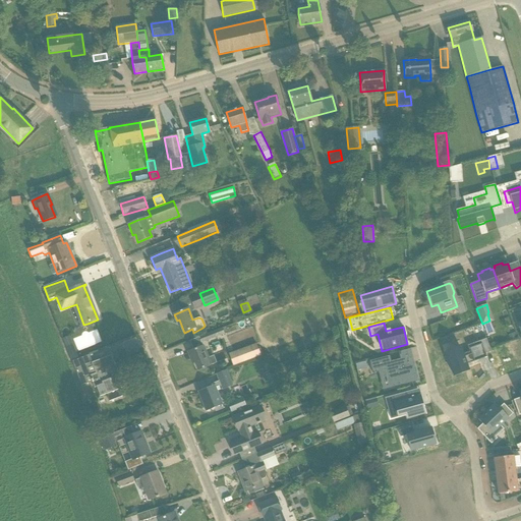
[(222,329),(199,337),(201,343),(224,334),(222,329)]
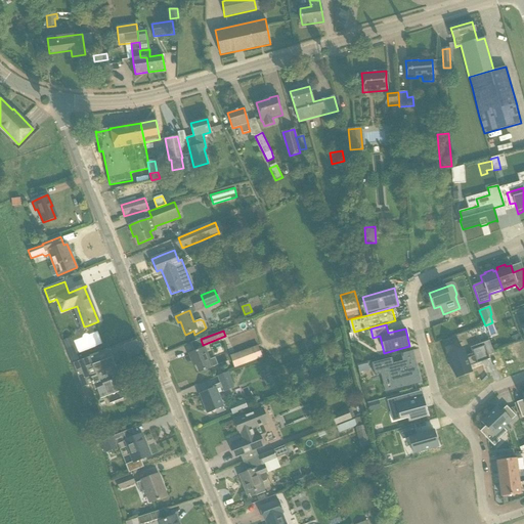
[(257,345),(229,355),(234,367),(253,360),(260,357),(262,357),(257,345)]
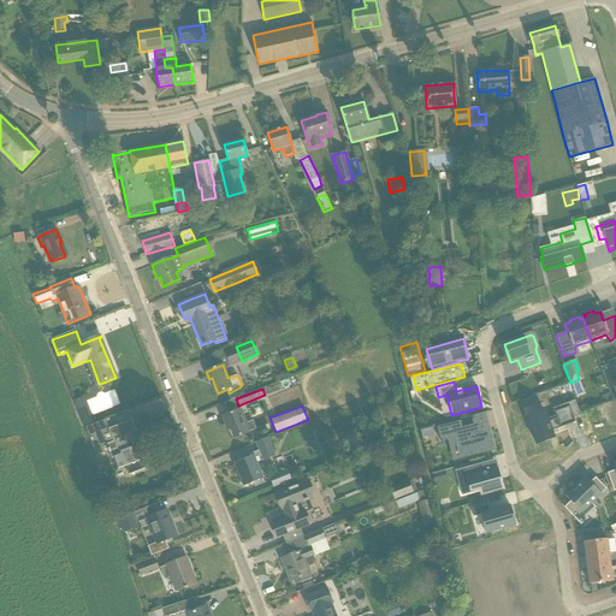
[(544,412),(526,418),(537,444),(554,438),(551,432),(556,430),(557,432),(576,425),(574,419),(569,407),(550,413),(552,420),(548,421),(546,419),(544,412)]
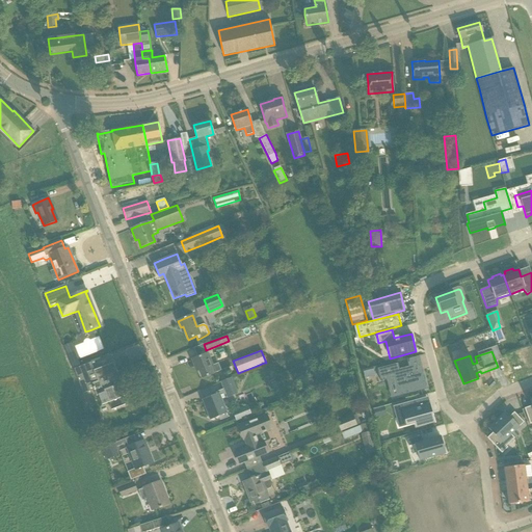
[(75,352),(69,354),(74,369),(80,366),(75,352)]
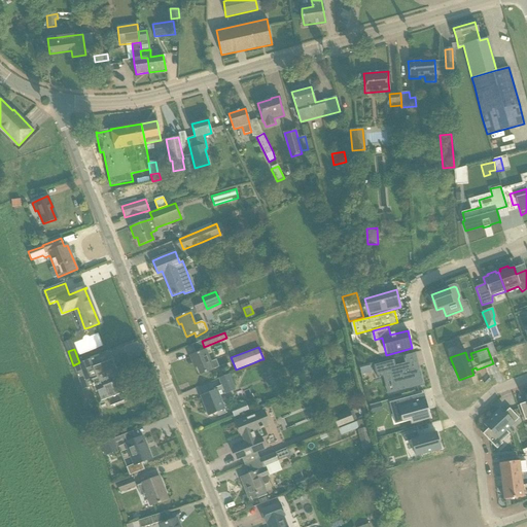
[(200,352),(190,356),(192,363),(196,362),(200,375),(210,372),(211,371),(208,363),(210,362),(206,350),(200,352)]
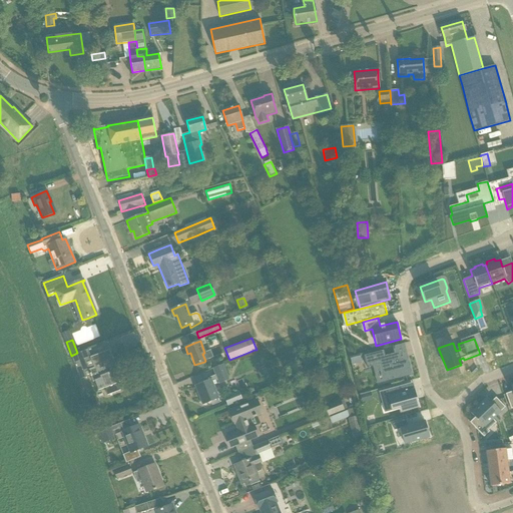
[(71,356),(78,374),(80,380),(86,377),(84,372),(88,370),(92,382),(94,381),(98,391),(104,389),(106,394),(119,389),(117,384),(121,382),(109,350),(90,357),(88,350),(87,350),(78,354),(71,356)]
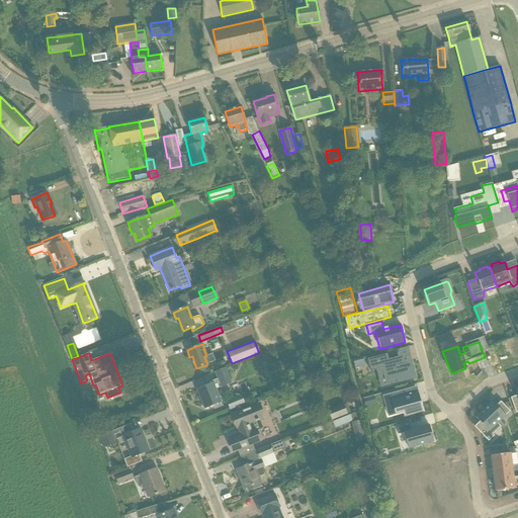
[(387,354),(367,359),(370,371),(375,370),(383,368),(389,385),(416,378),(411,361),(404,363),(402,356),(398,357),(389,360),(387,354)]
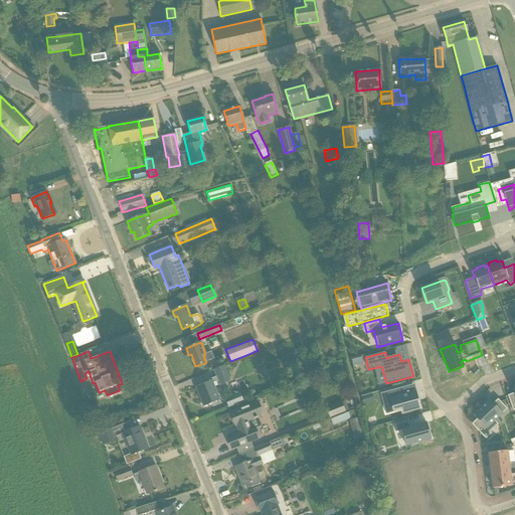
[(362,363),(361,357),(351,360),(352,366),(362,363)]
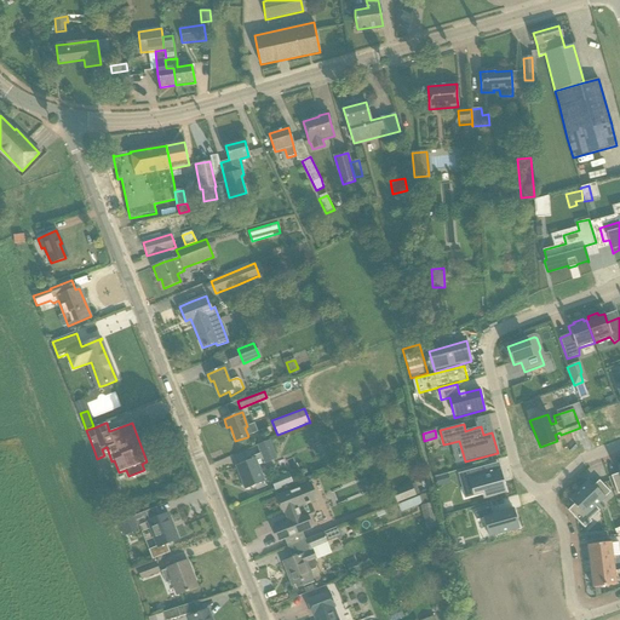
[(253,457),(254,459),(236,466),(245,489),(254,486),(257,491),(267,487),(258,466),(264,463),(264,465),(277,460),(270,441),(258,446),(260,454),(253,457)]
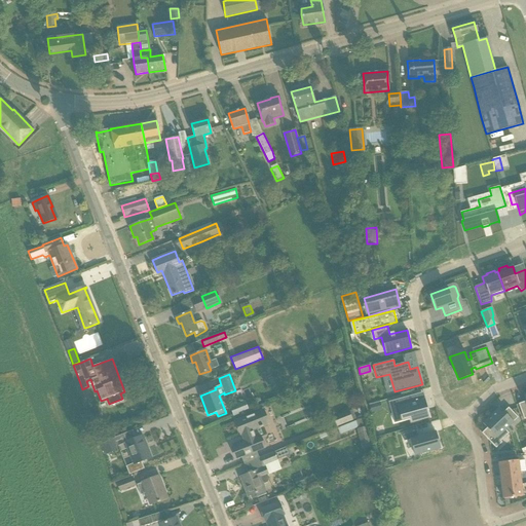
[(410,396),(390,401),(392,409),(399,408),(402,420),(410,418),(410,421),(428,417),(424,400),(412,404),(410,396)]
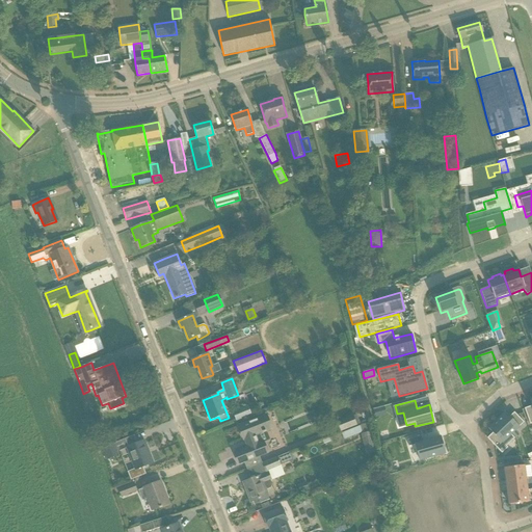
[(247,406),(242,408),(233,413),(236,421),(250,415),(247,406)]
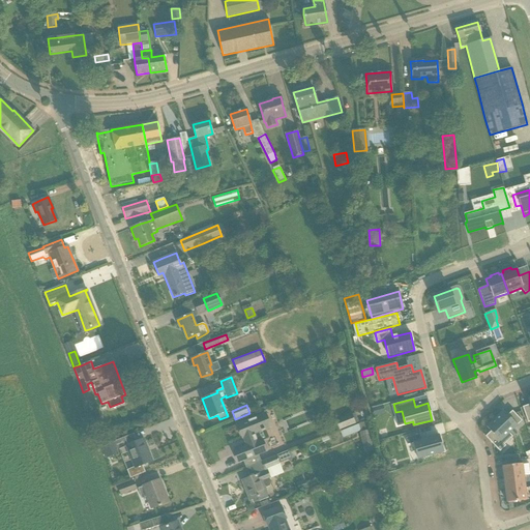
[(503,411),(495,418),(508,434),(509,433),(522,421),(512,411),(507,415),(503,411)]
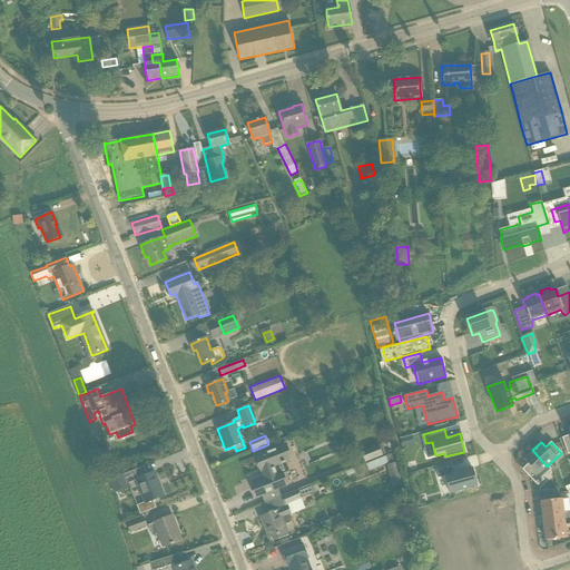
[(256,498),(263,494),(266,503),(279,498),(276,489),(286,485),(278,464),(291,459),(285,444),(255,457),(262,471),(263,471),(266,480),(252,485),(256,498)]
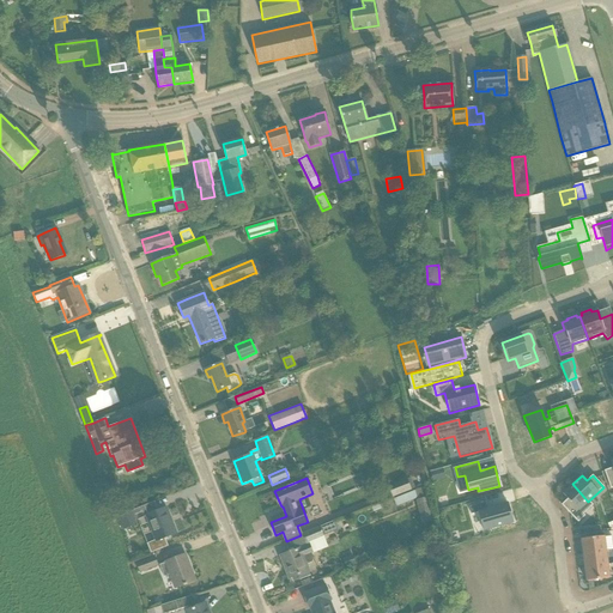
[(387,487),(392,498),(411,490),(406,479),(387,487)]
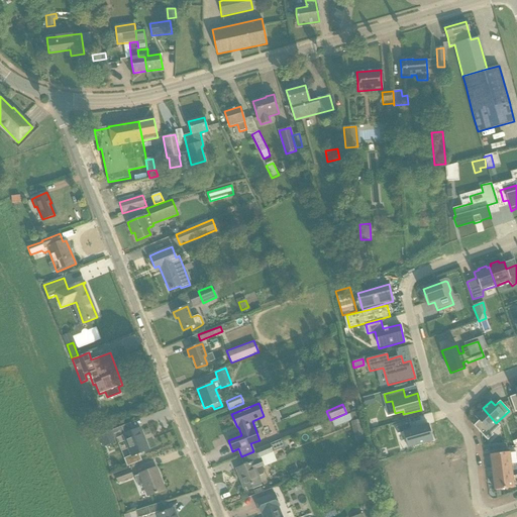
[(496,423),(483,408),(475,416),(479,421),(474,426),(488,440),(493,435),(492,433),(500,426),(497,422),(496,423)]
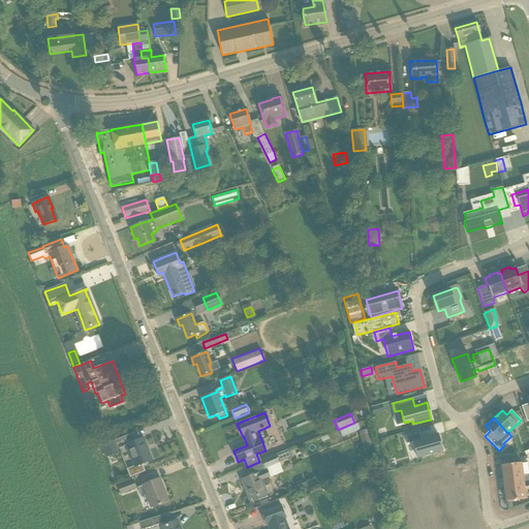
[(359,433),(362,447),(374,444),(370,430),(359,433)]
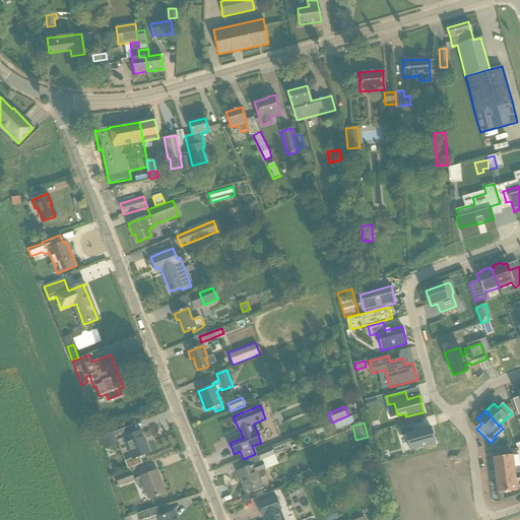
[(412,426),(398,430),(400,437),(405,435),(410,450),(436,443),(431,428),(413,432),(412,426)]
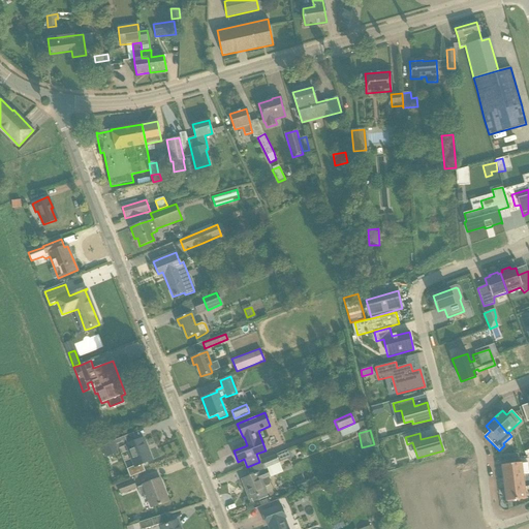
[(128,444),(125,445),(126,446),(134,467),(126,470),(130,478),(145,472),(142,465),(150,461),(145,447),(147,447),(143,438),(133,442),(128,444)]
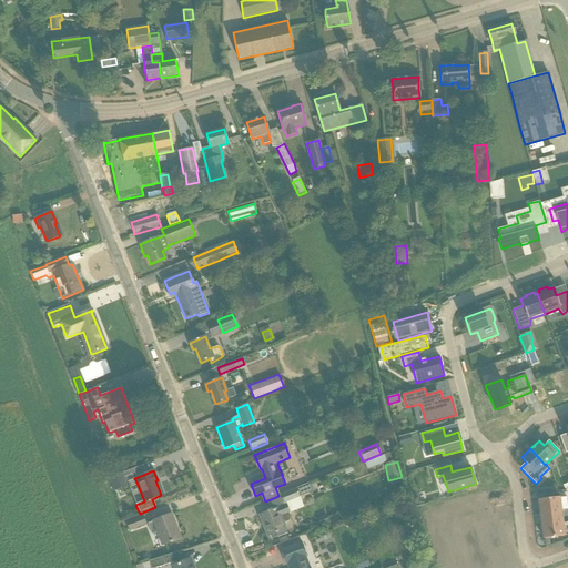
[(121,474),(109,479),(114,492),(127,486),(125,483),(121,474)]
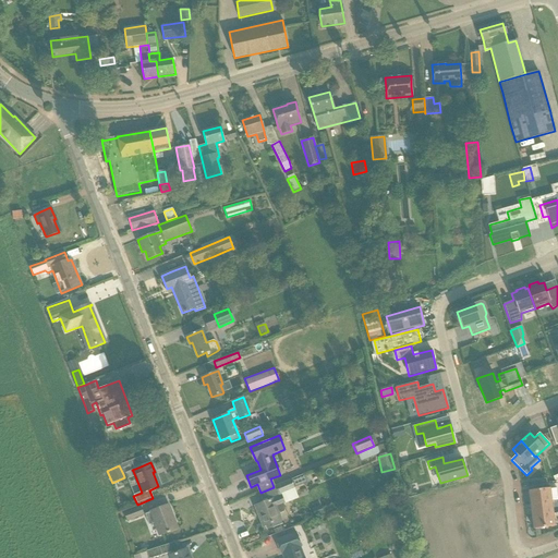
[(304,475),(276,487),(278,495),(307,484),(304,475)]
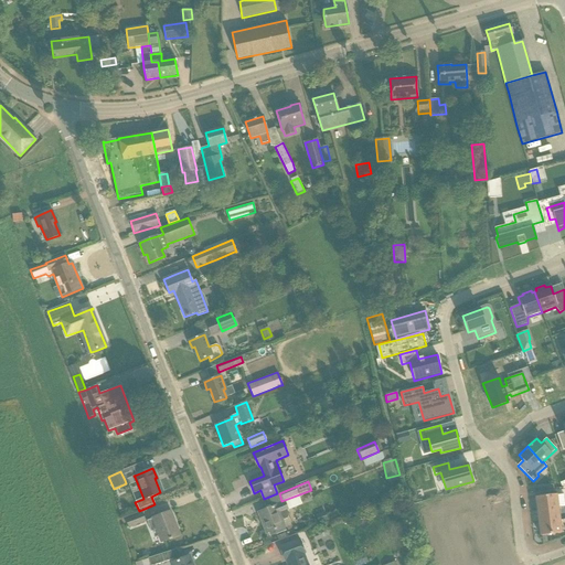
[(557,494),(535,498),(536,510),(558,508),(557,494)]
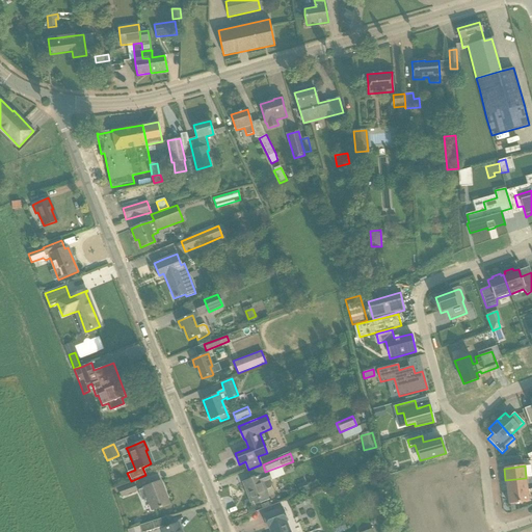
[(268,473),(253,479),(243,483),(250,502),(259,499),(260,503),(269,500),(266,489),(270,488),(272,484),(271,480),(268,473)]
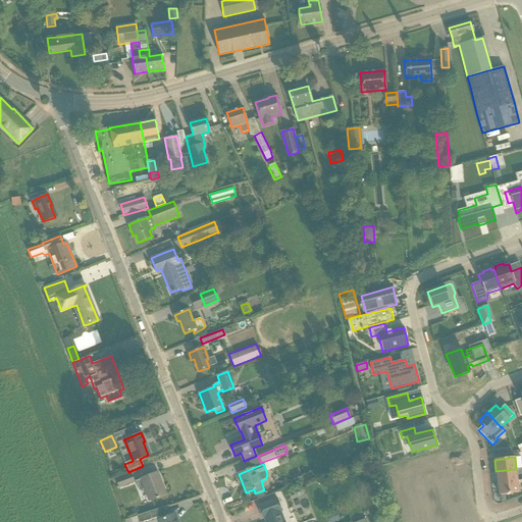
[(516,469),(496,471),(498,483),(517,480),(516,469)]
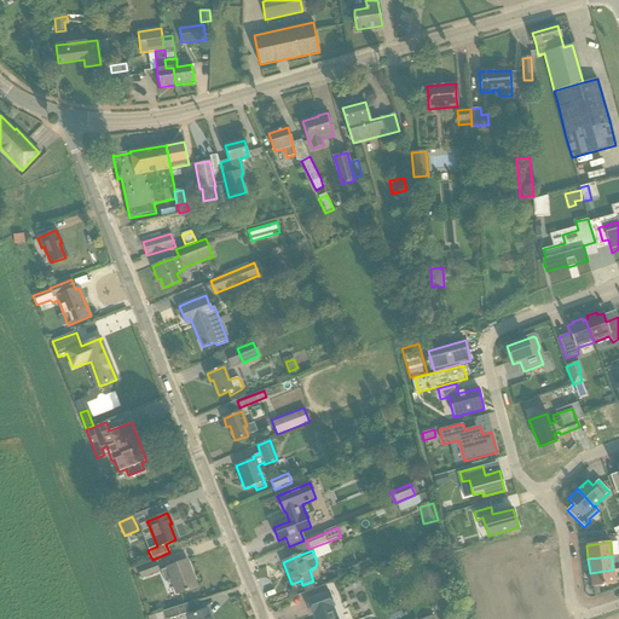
[(348,572),(358,568),(354,557),(345,561),(348,572)]
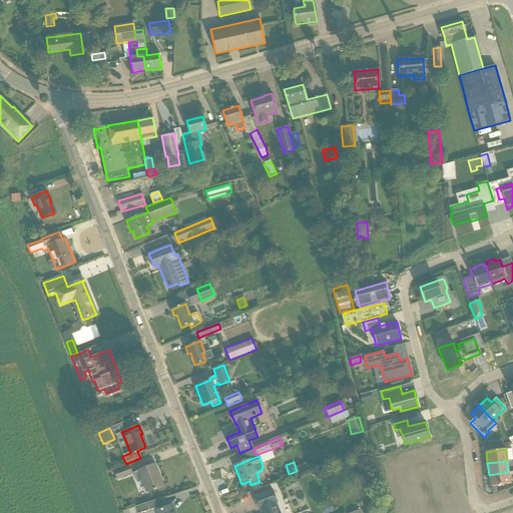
[(155,464),(145,468),(138,471),(133,473),(137,484),(142,482),(146,493),(163,486),(155,464)]
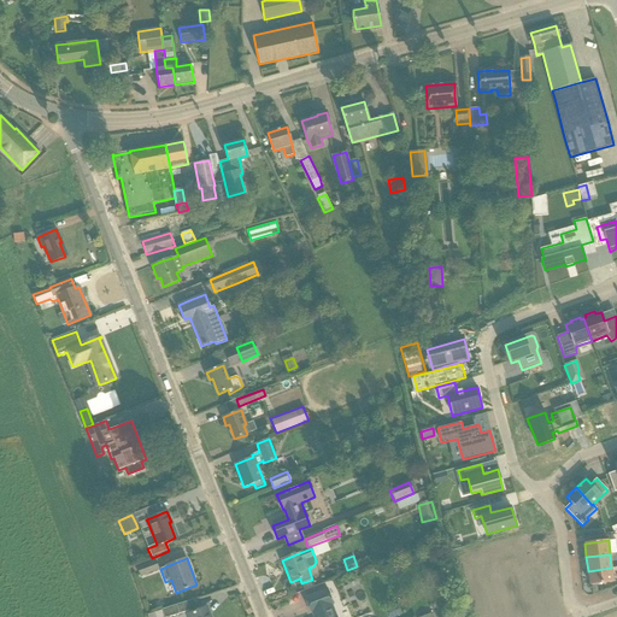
[(154,562),(136,569),(140,577),(158,570),(154,562)]
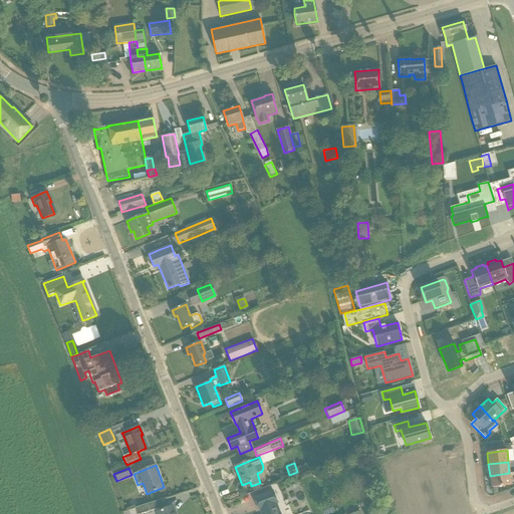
[(511,485),(509,473),(490,476),(491,488),(511,485)]
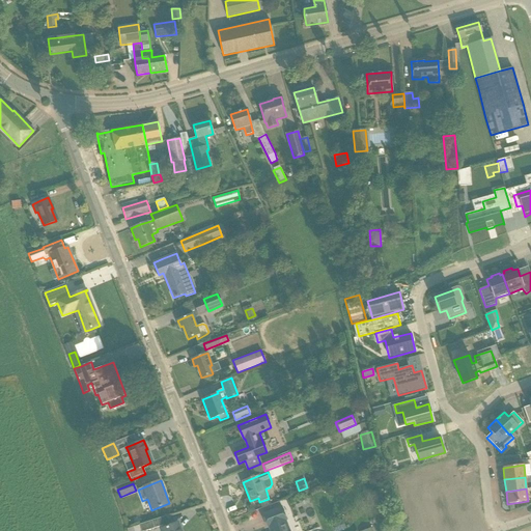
[(282,505),(283,510),(289,508),(286,500),(271,505),(272,508),(282,505)]
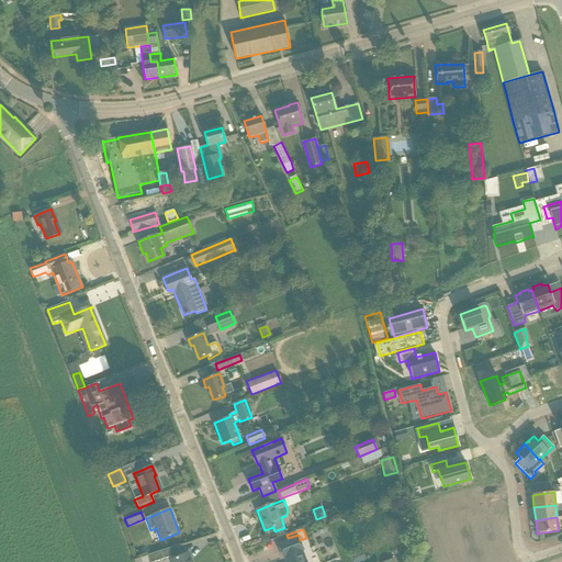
[(299,536),(288,540),(278,544),(283,559),(284,558),(285,561),(306,561),(303,551),(304,551),(299,536)]
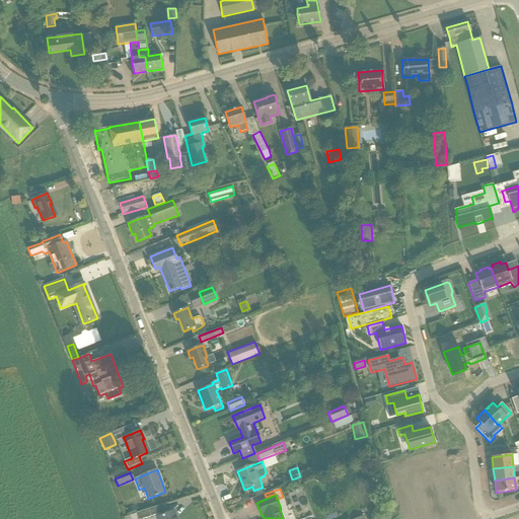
[(162,505),(124,518),(140,518),(159,513),(160,517),(158,517),(159,518),(176,518),(173,511),(166,514),(162,505)]
